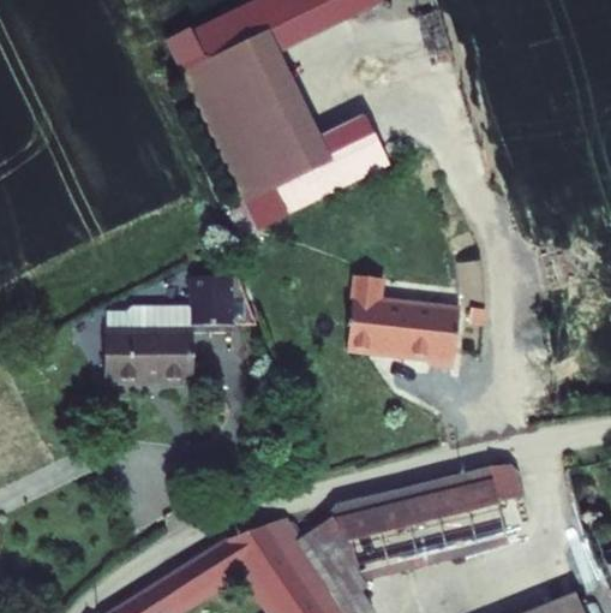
[(269,29),(180,69),(243,204),(331,164),(269,29)]
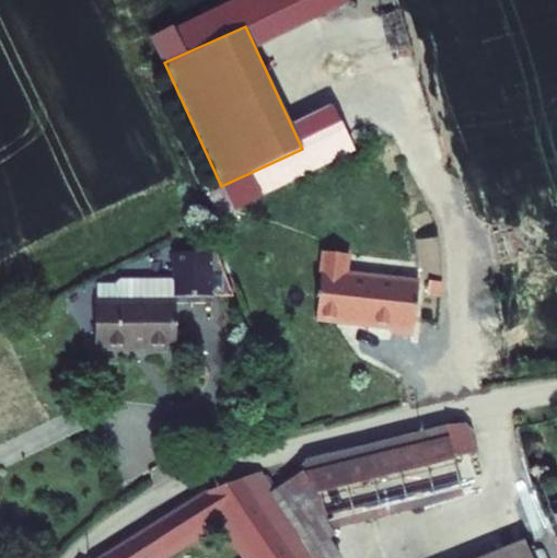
[(204,250),(187,250),(187,275),(188,293),(220,293),(220,290),(238,290),(221,243),(204,250)]
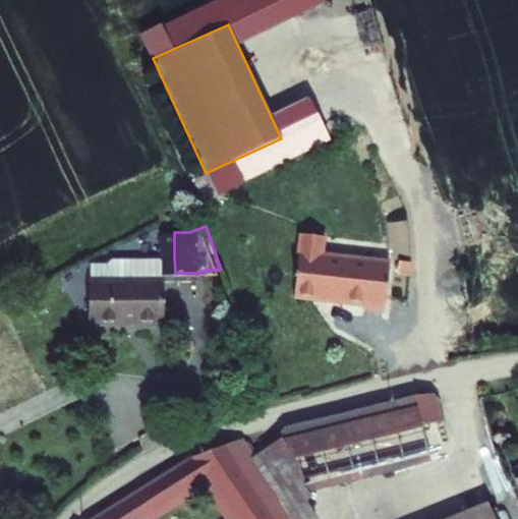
[(300,231),(292,297),(385,309),(391,258),(326,250),(328,235),(300,231)]
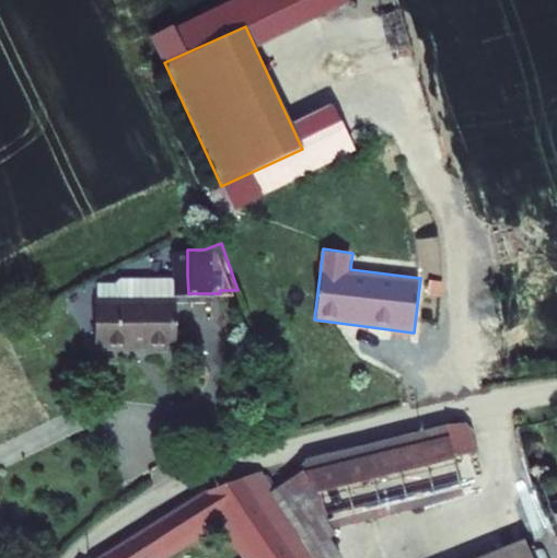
[(187,275),(149,276),(150,300),(188,299),(188,293),(187,275)]
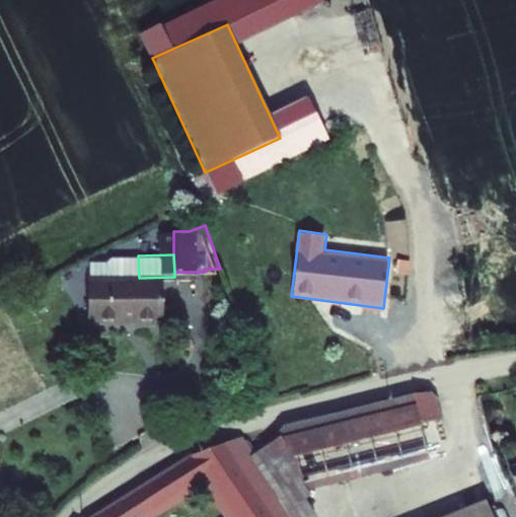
[(99,279),(97,279),(98,324),(175,323),(174,277),(139,278),(138,255),(120,256),(115,262),(98,262),(99,279)]
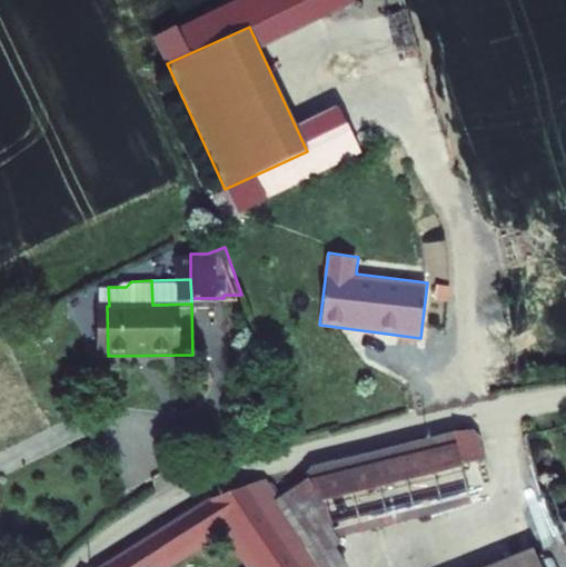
[(496,479),(486,435),(326,476),(339,535),(476,498),(474,485),(496,479)]
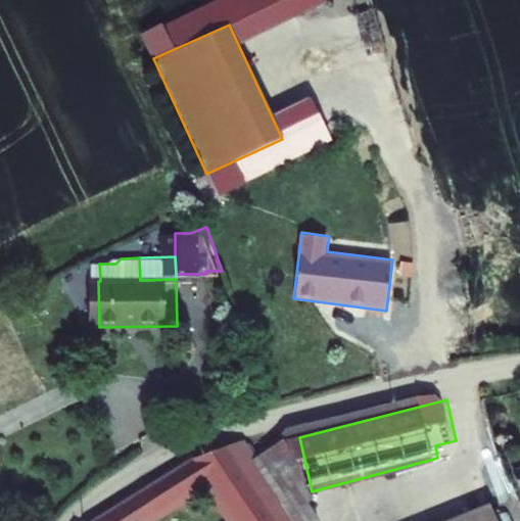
[(301,520),(245,438),(199,454),(92,519),(90,520),(301,520)]
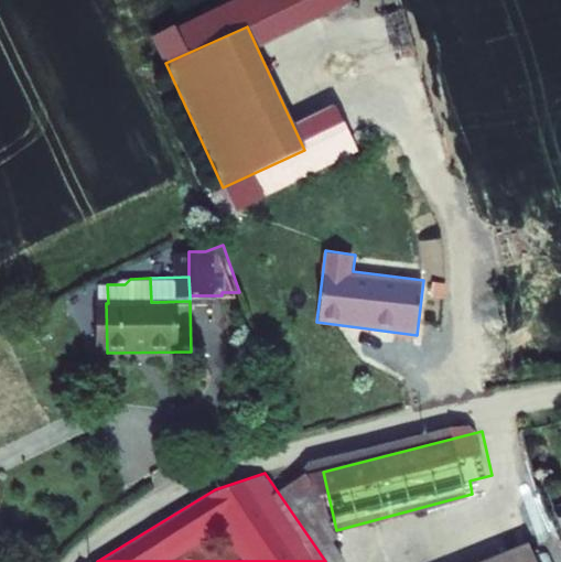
[(542,561),(536,543),(485,561),(542,561)]
